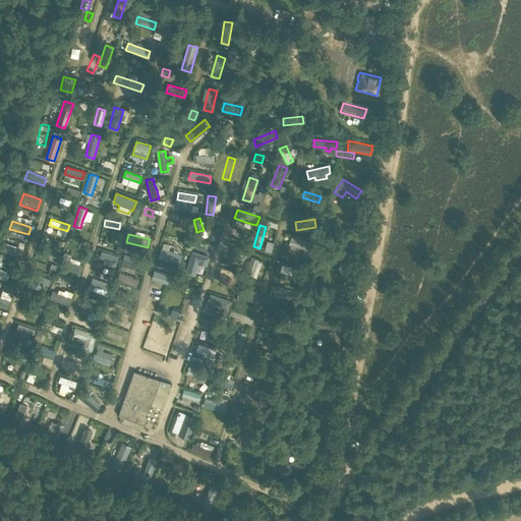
[(291,237),(289,244),(308,250),(310,242),(291,237)]
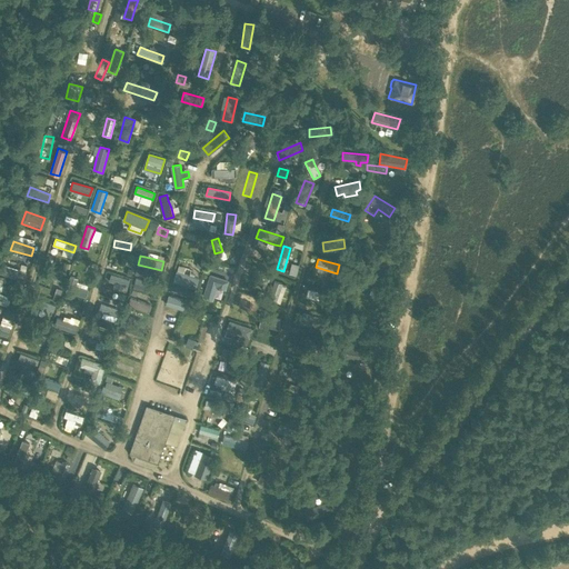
[(0,265),(0,275),(1,276),(1,275),(22,281),(26,272),(0,265)]
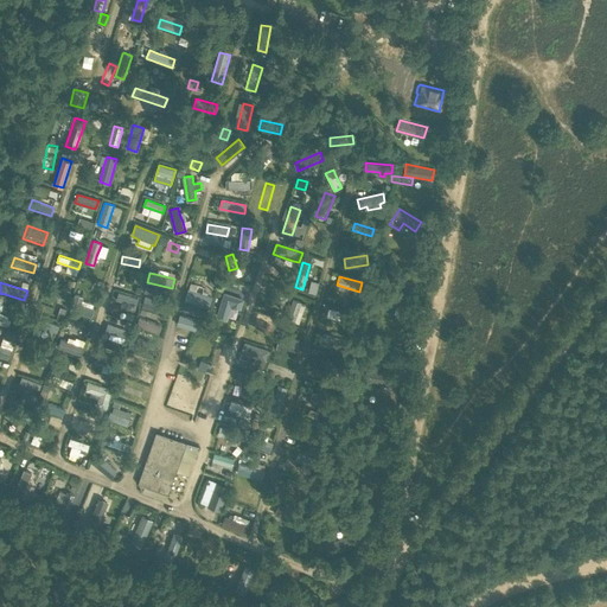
[(49,285),(46,293),(66,300),(69,291),(49,285)]
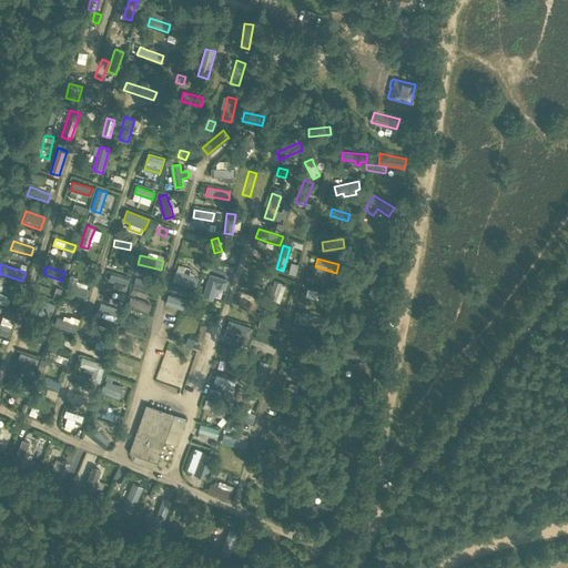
[(175,271),(173,281),(195,287),(199,279),(193,276),(175,271)]
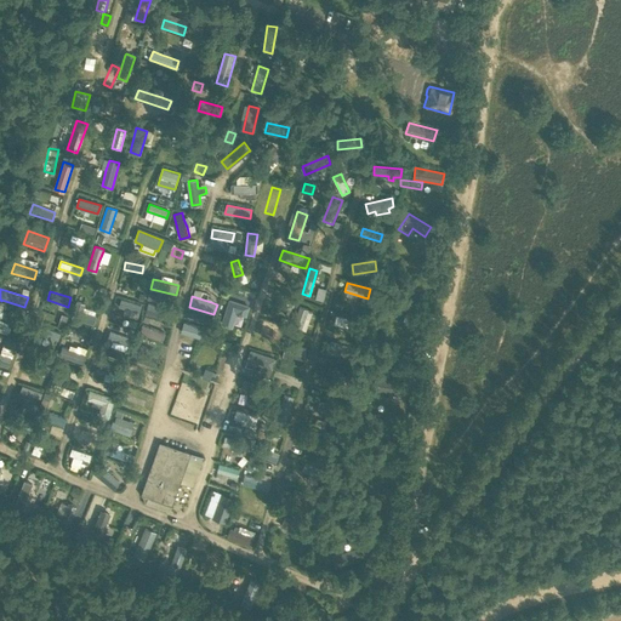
[(228,300),(221,324),(232,328),(237,314),(245,317),(248,306),(228,300)]
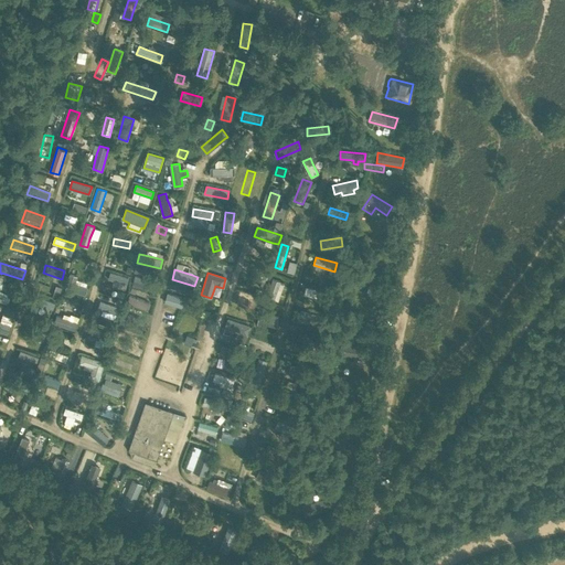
[(70,274),(65,289),(84,295),(86,287),(75,284),(77,276),(70,274)]
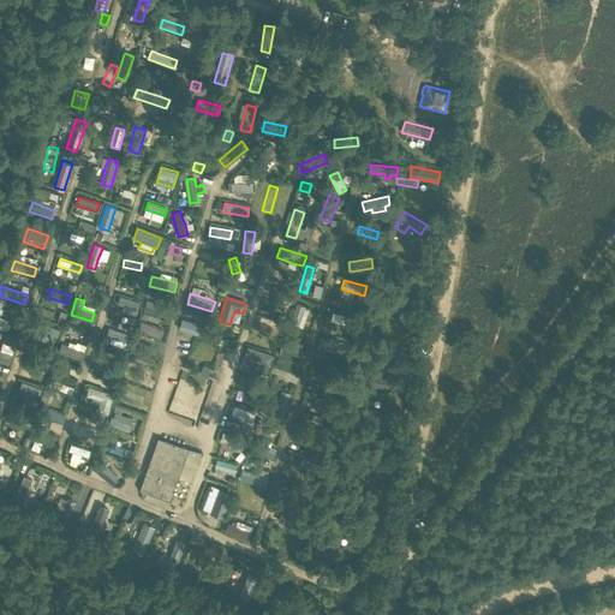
[(387,299),(386,310),(413,315),(416,303),(387,299)]
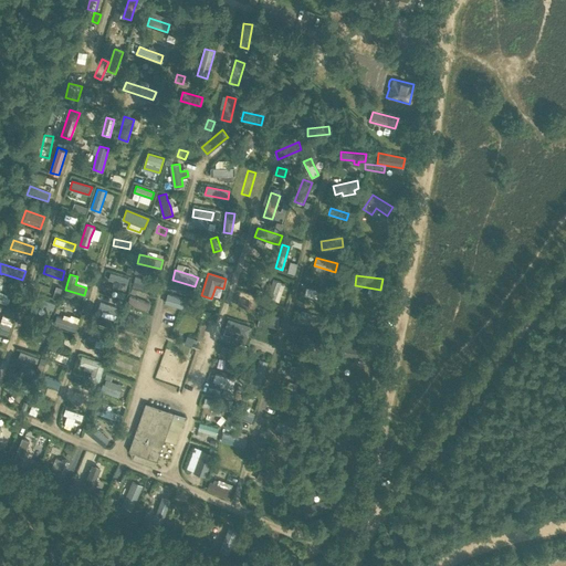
[(135,276),(133,285),(155,291),(157,283),(135,276)]
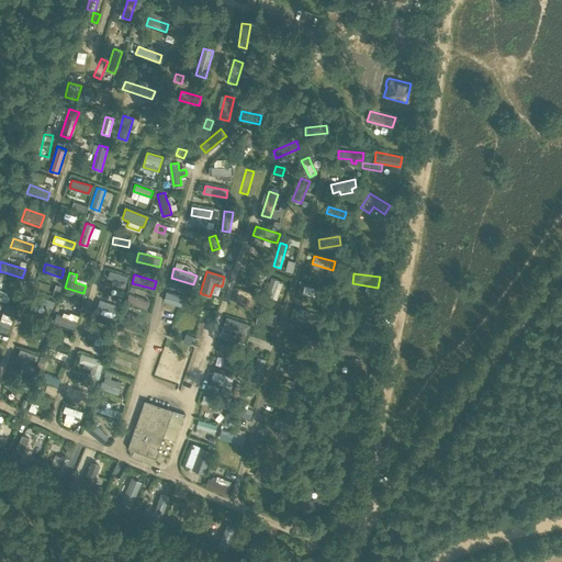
[(271,278),(266,295),(273,298),(279,281),(279,280),(271,278)]
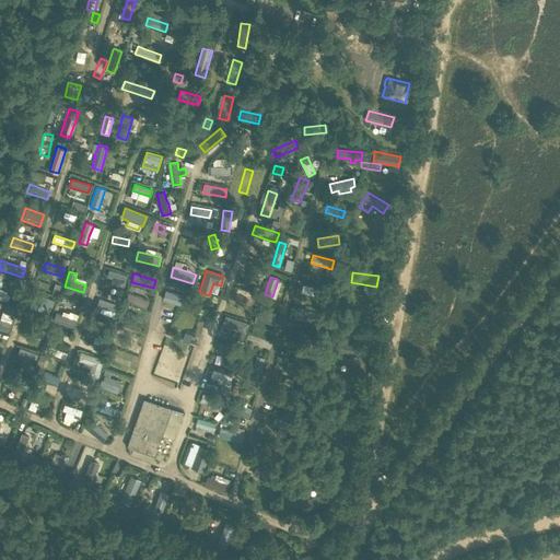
[(55,283),(51,293),(58,295),(60,286),(55,283)]
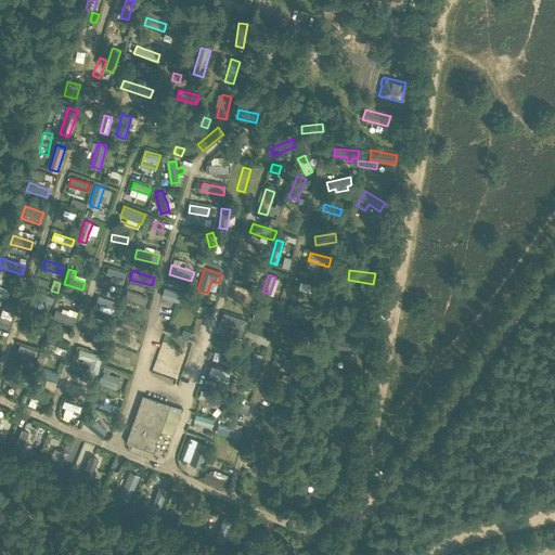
[(300,282),(299,289),(322,295),(323,287),(300,282)]
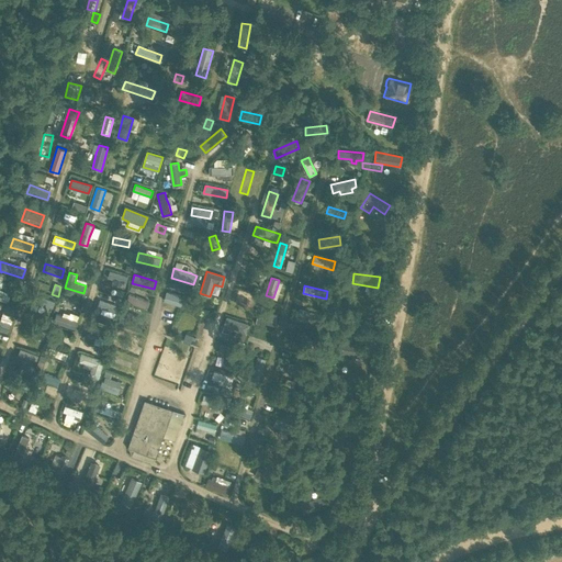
[(0,293),(0,300),(8,303),(10,296),(7,295),(8,293),(1,291),(1,293),(0,293)]
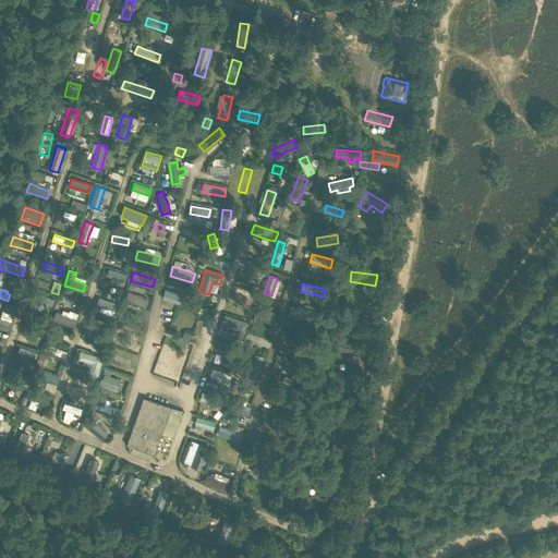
[(166,290),(162,299),(184,306),(187,296),(166,290)]
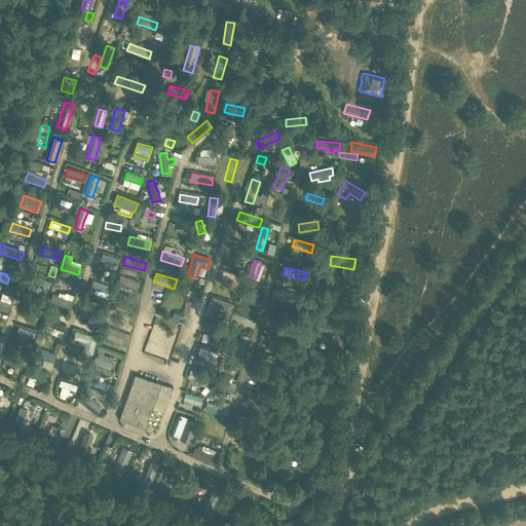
[(120,274),(117,282),(137,289),(140,282),(120,274)]
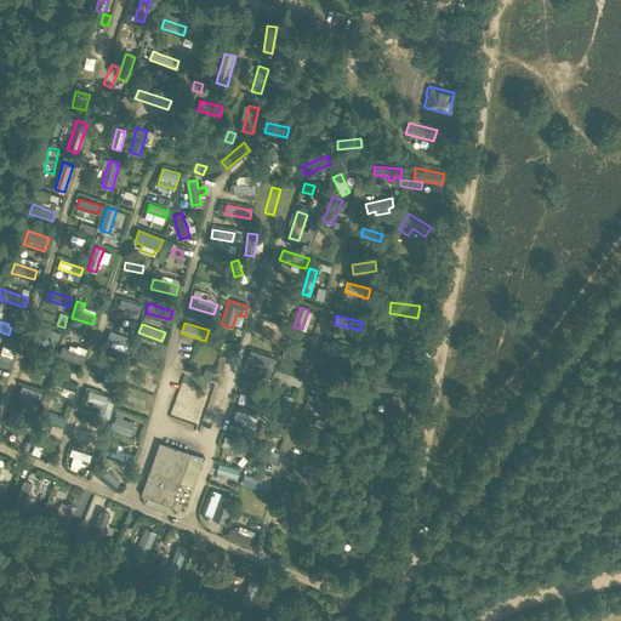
[(39,326),(36,334),(58,340),(61,334),(39,326)]
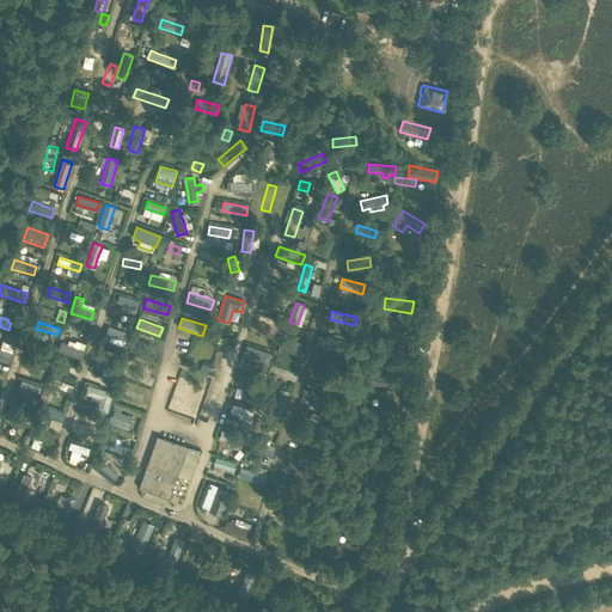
[(109,326),(106,334),(111,336),(126,341),(128,334),(109,326)]
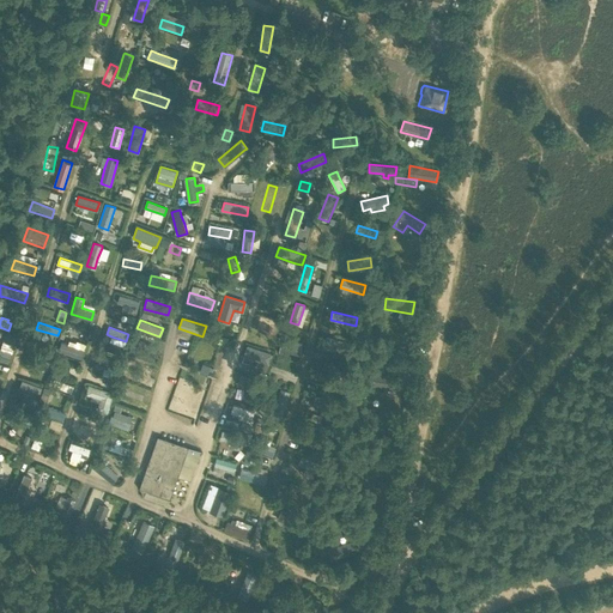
[(182,331),(175,352),(195,358),(199,350),(207,352),(211,339),(182,331)]
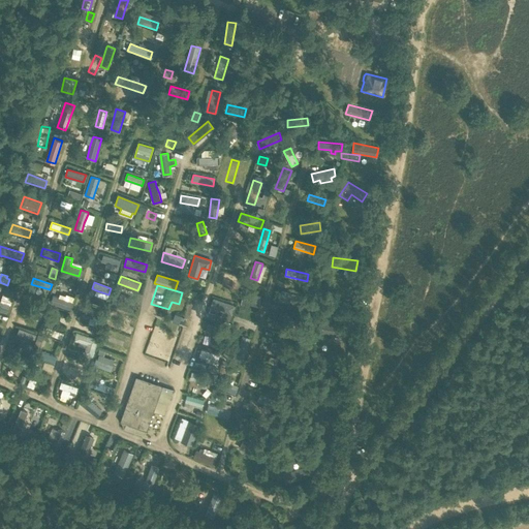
[(244,291),(242,298),(259,303),(261,296),(244,291)]
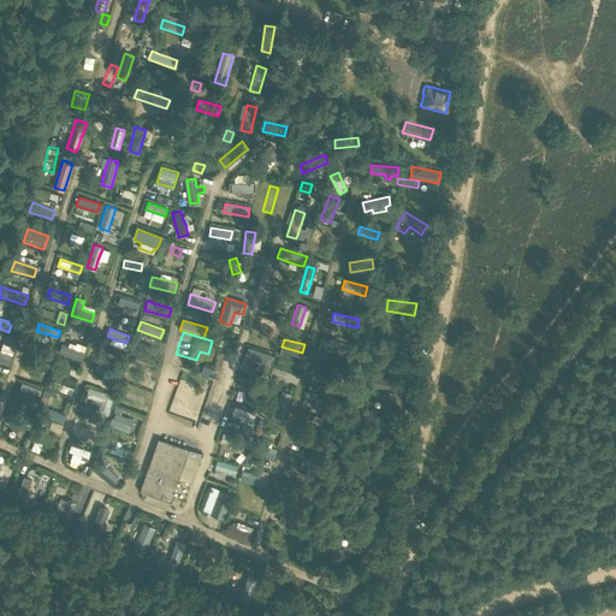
[(327,339),(325,349),(353,355),(355,345),(327,339)]
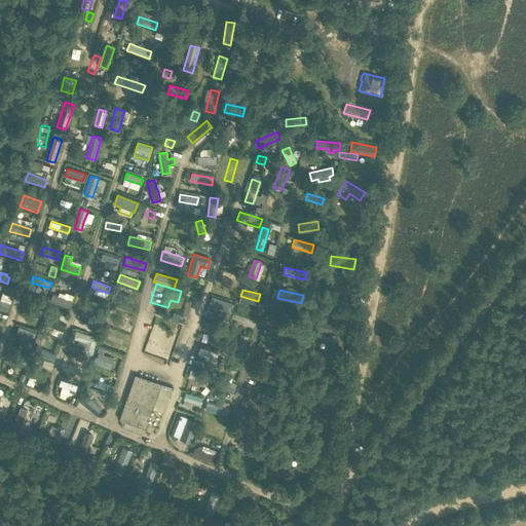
[(52,294),(50,301),(70,307),(72,300),(74,295),(66,293),(66,295),(60,293),(59,296),(52,294)]
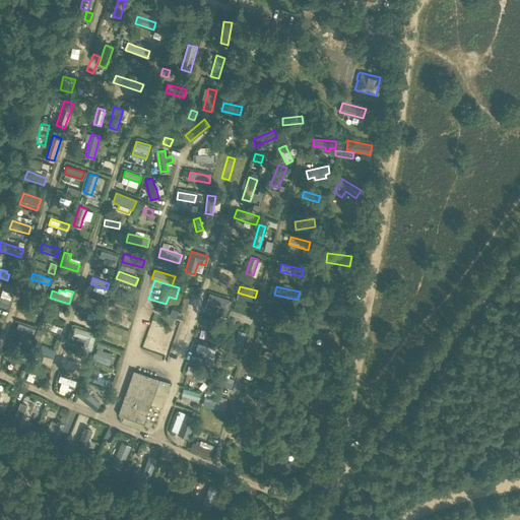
[(112,293),(109,300),(129,307),(131,300),(112,293)]
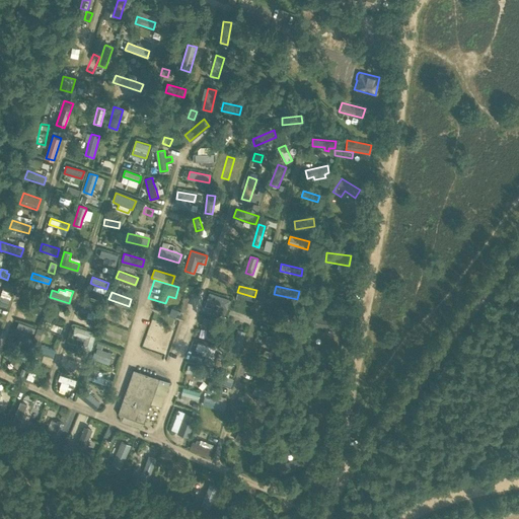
[(210,293),(207,301),(219,306),(217,312),(225,314),(230,300),(210,293)]
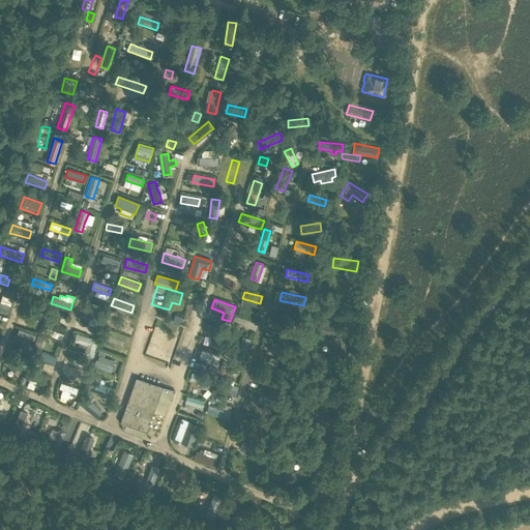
[(0,302),(0,312),(6,314),(9,305),(0,302)]
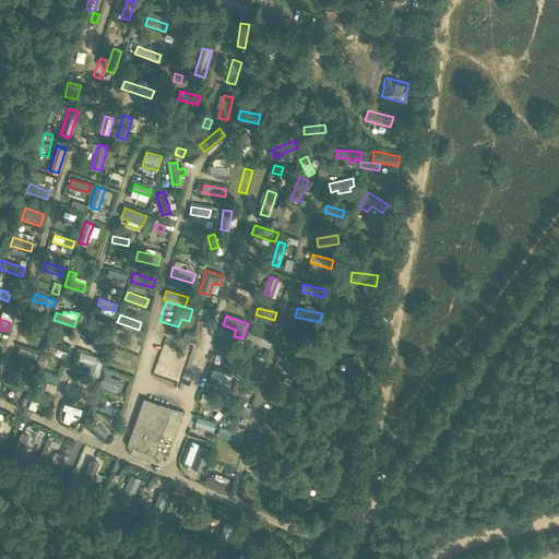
[(86,323),(84,331),(107,337),(109,331),(86,323)]
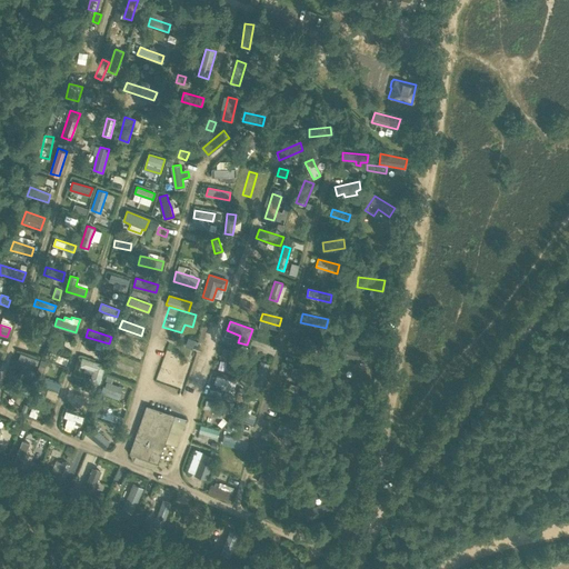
[(135,343),(137,337),(117,330),(115,337),(135,343)]
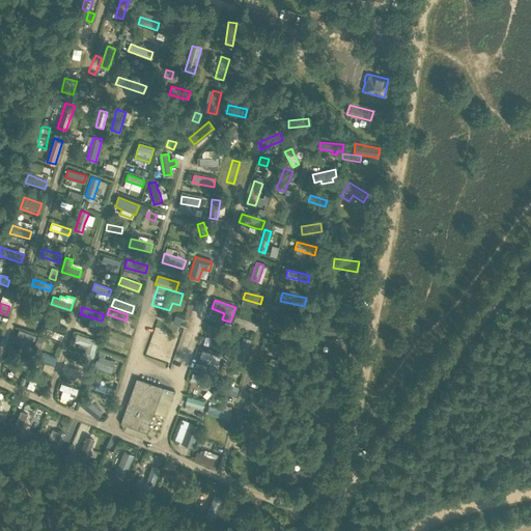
[(202,318),(200,326),(210,329),(212,322),(202,318)]
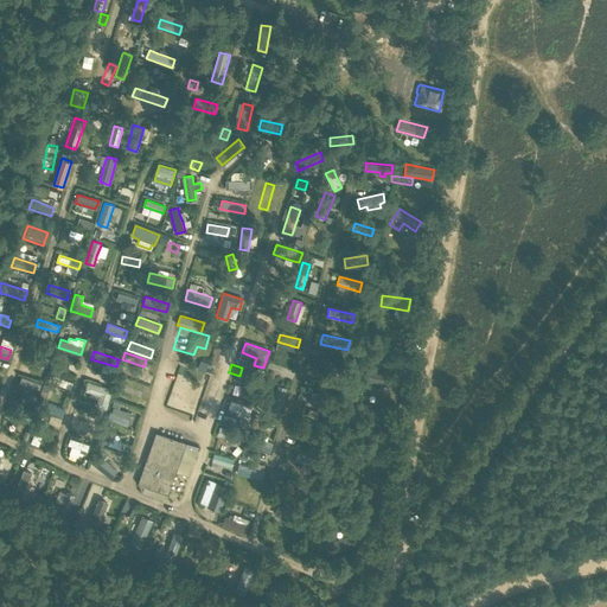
[(319,364),(317,371),(339,378),(342,370),(319,364)]
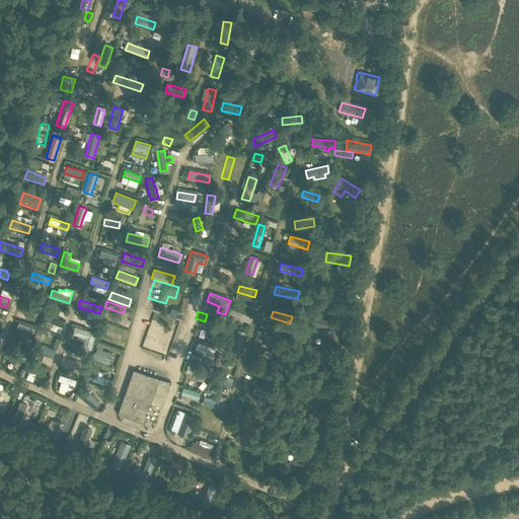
[(315,316),(314,325),(339,329),(340,321),(315,316)]
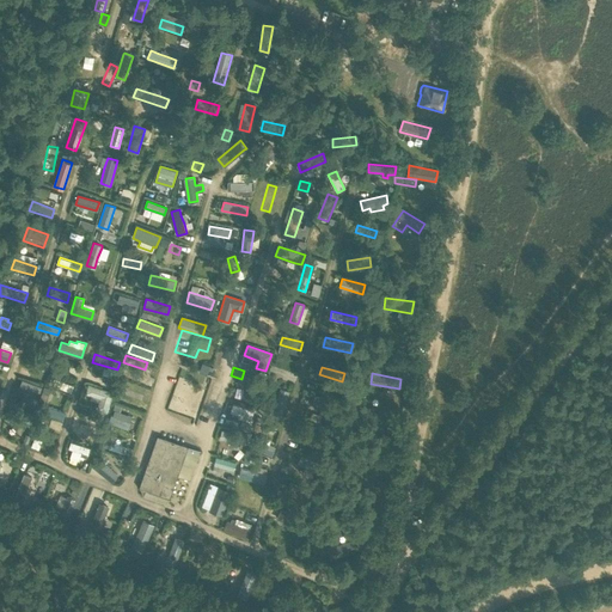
[(51,378),(49,384),(71,392),(73,385),(60,380),(61,377),(56,374),(55,379),(51,378)]
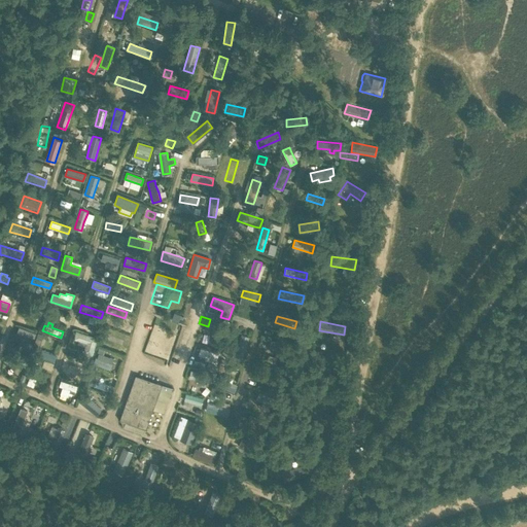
[(93,325),(91,332),(98,335),(100,327),(93,325)]
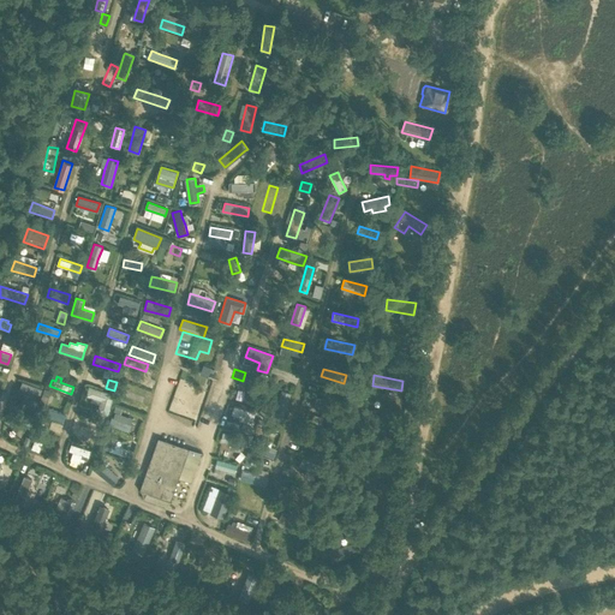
[(22,382),(19,389),(39,395),(41,389),(22,382)]
